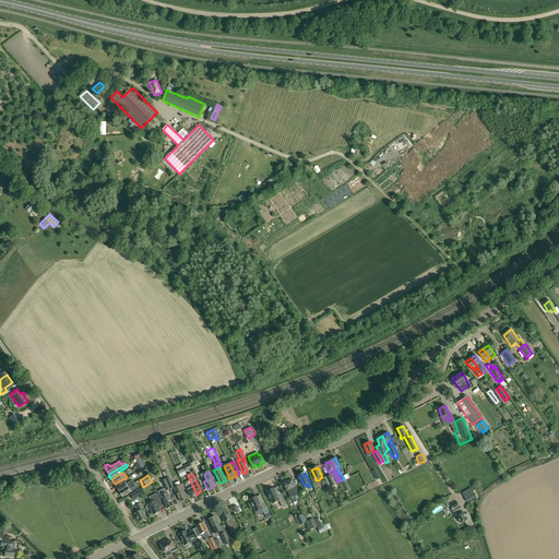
[(169,477),(166,479),(170,489),(175,487),(169,477)]
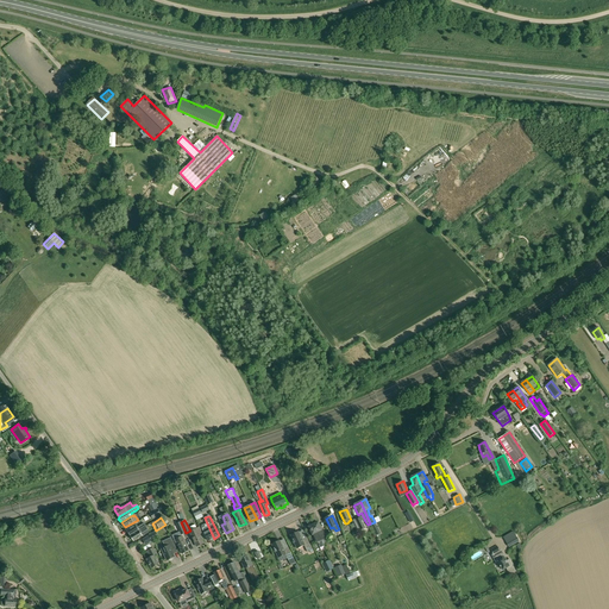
[(181,522),(176,525),(181,535),(186,533),(181,522)]
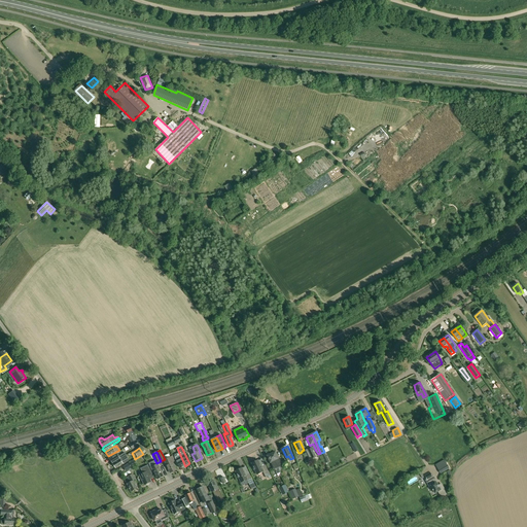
[(275,452),(271,454),(278,468),(282,466),(275,452)]
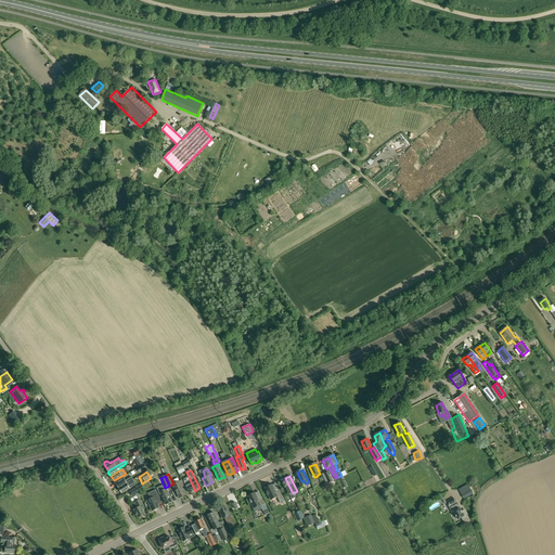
[(124,479),(116,483),(118,488),(133,479),(131,477),(125,481),(124,479)]
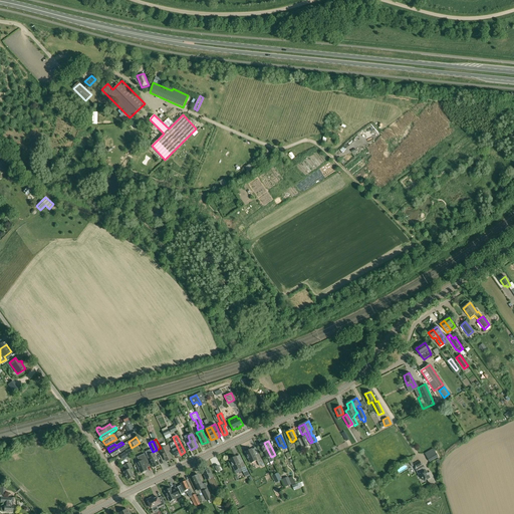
[(171,444),(171,445),(171,446),(176,457),(181,455),(176,444),(175,442),(171,444)]
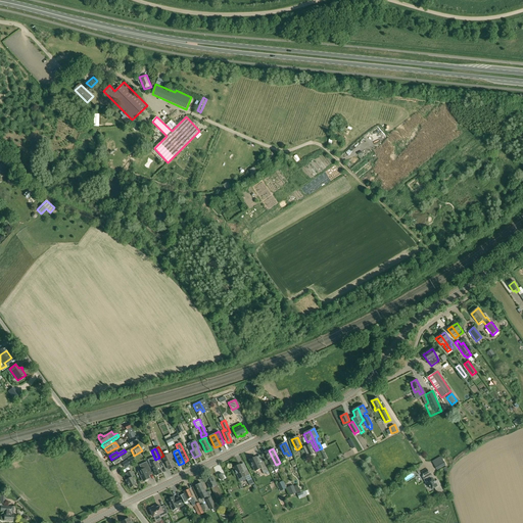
[(265,453),(269,460),(274,469),(277,467),(276,465),(269,450),(265,453)]
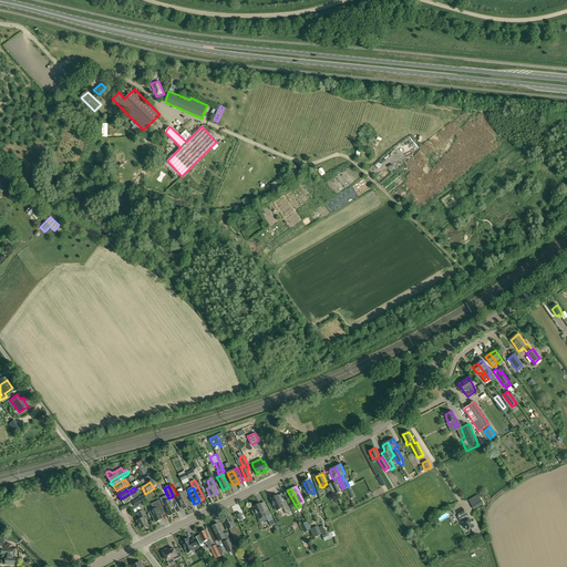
[(136,490),(121,498),(124,504),(132,500),(131,497),(138,493),(136,490)]
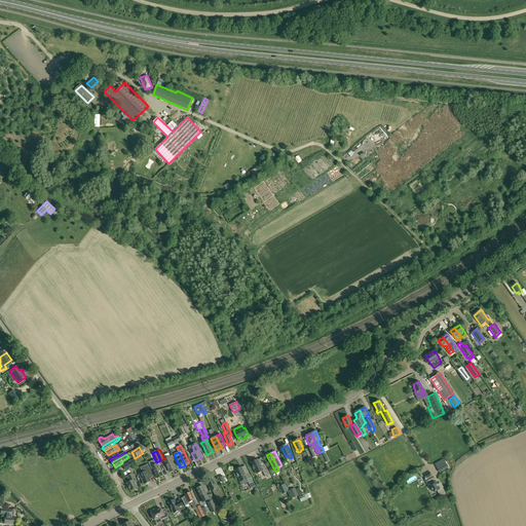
[(163,459),(170,473),(176,470),(172,461),(175,460),(173,455),(163,459)]
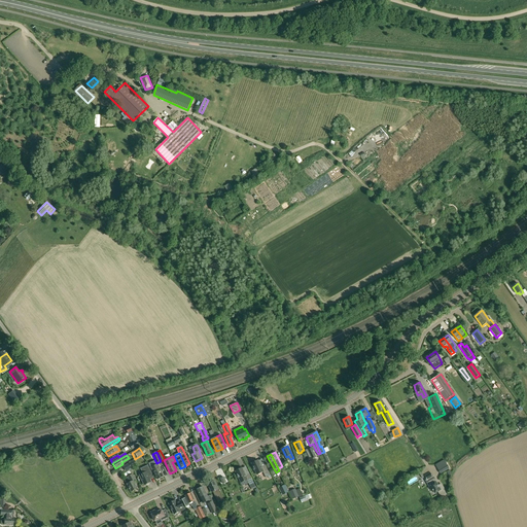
[(435,464),(441,473),(452,467),(449,461),(448,462),(446,459),(435,464)]
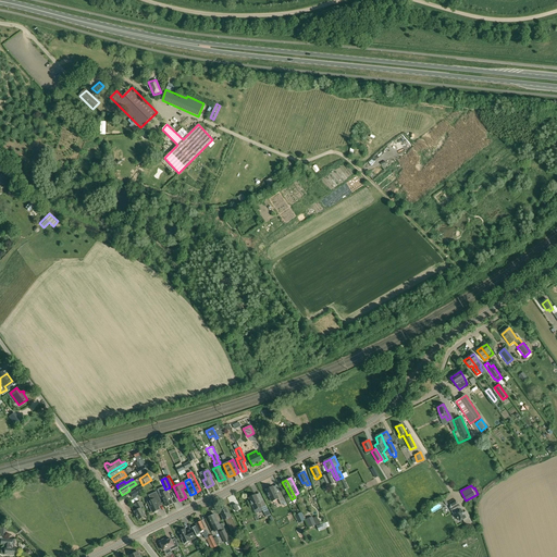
[(130,493),(133,498),(145,492),(141,486),(130,493)]
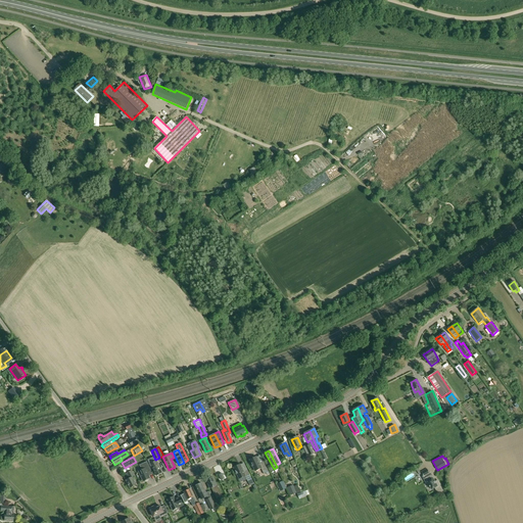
[(249,460),(251,463),(250,464),(252,467),(252,466),(255,471),(262,468),(264,474),(266,473),(268,472),(264,462),(259,464),(256,457),(249,460)]
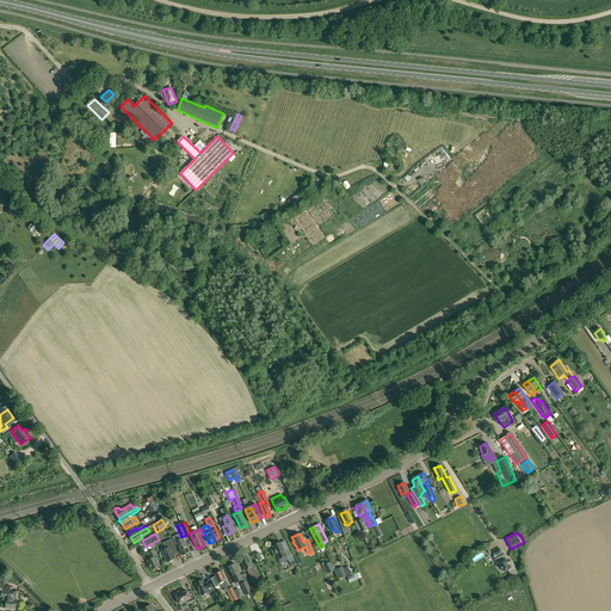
[(174,543),(177,548),(178,548),(183,556),(190,553),(183,538),(174,543)]
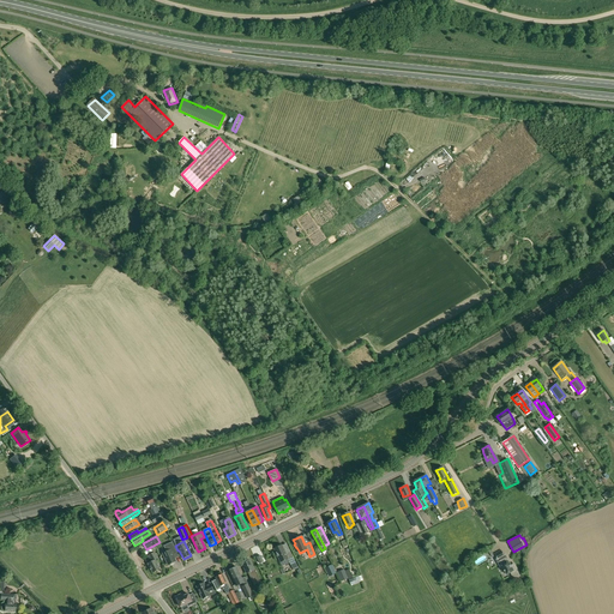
[(163,554),(168,565),(176,561),(173,555),(178,553),(173,542),(163,546),(167,552),(163,554)]
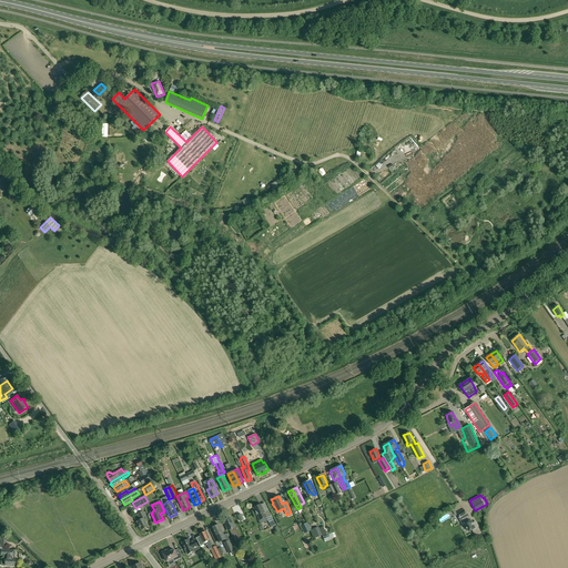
[(255,511),(254,511),(256,515),(257,515),(260,520),(261,523),(267,519),(270,523),(271,526),(275,524),(273,520),(274,520),(269,510),(265,501),(261,504),(261,503),(257,503),(253,505),(254,508),(255,511)]
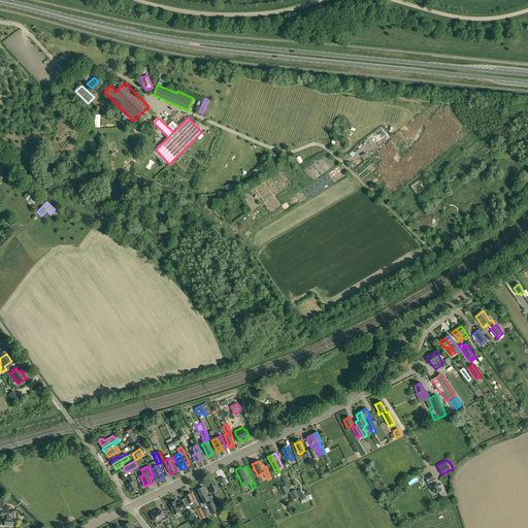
[(431,473),(425,476),(427,481),(430,487),(432,491),(433,491),(435,494),(439,492),(442,498),(447,495),(443,490),(444,489),(442,487),(440,488),(437,483),(437,484),(433,477),(431,473)]
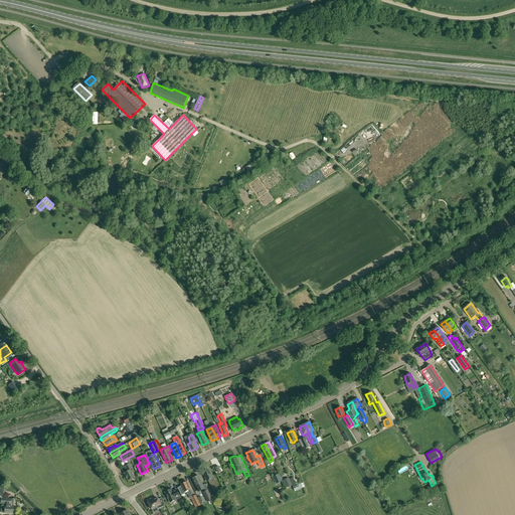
[(124,473),(128,481),(134,477),(131,470),(133,469),(130,464),(124,467),(127,472),(124,473)]
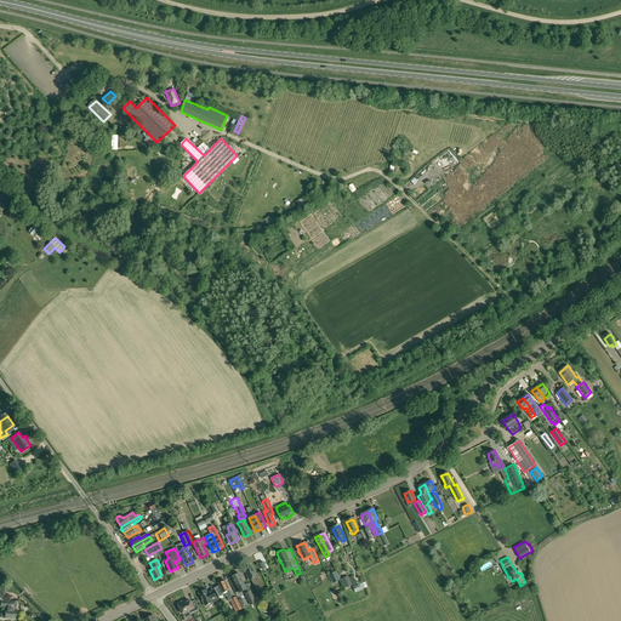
[(244,569),(250,580),(251,579),(257,592),(263,590),(254,565),(249,565),(244,569)]
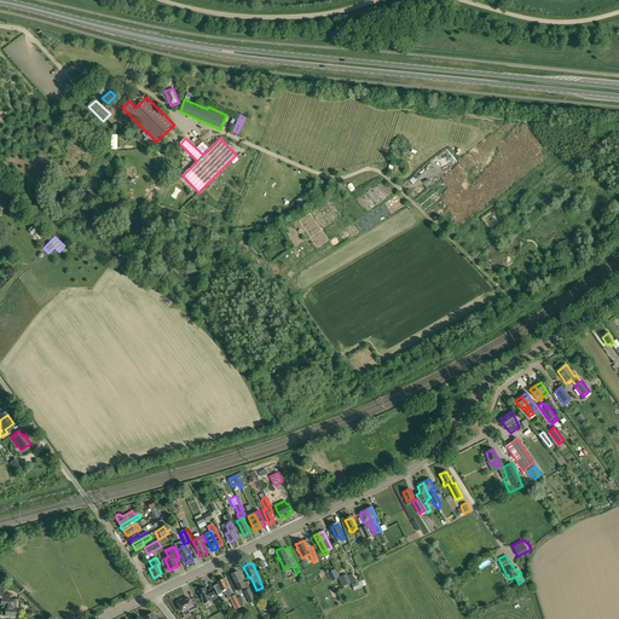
[(235,571),(231,573),(236,584),(239,591),(244,588),(246,590),(250,589),(247,582),(244,584),(242,580),(238,570),(235,571)]
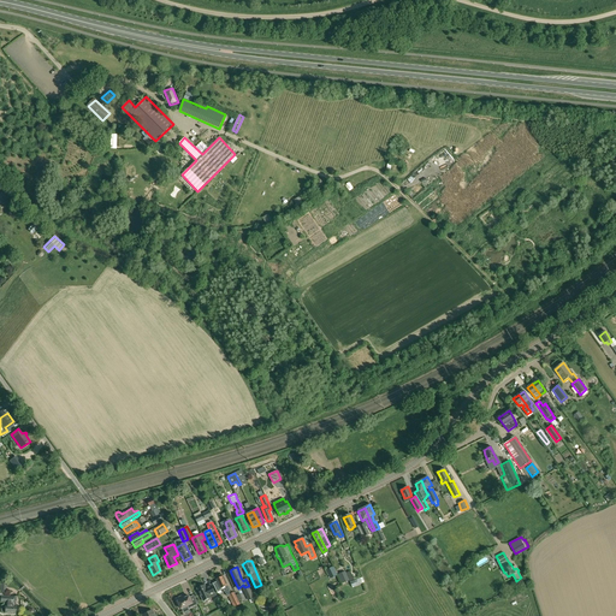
[(326,569),(330,579),(337,575),(333,567),(326,569)]
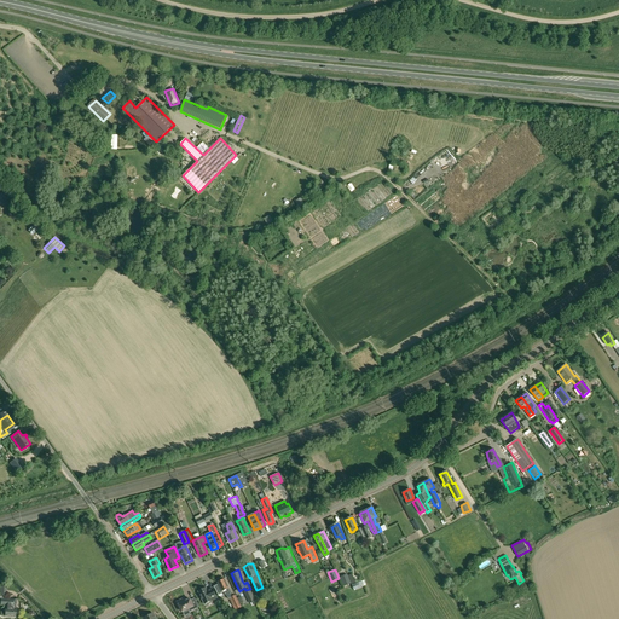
[(351,584),(347,576),(347,574),(340,577),(343,586),(351,584)]
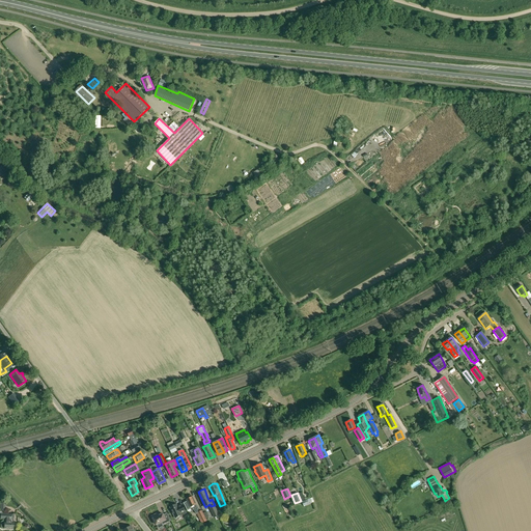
[(198,509),(193,496),(190,498),(190,497),(188,498),(187,499),(188,501),(184,503),(188,510),(191,509),(192,507),(196,514),(198,513),(201,521),(205,519),(201,510),(199,511),(198,509)]
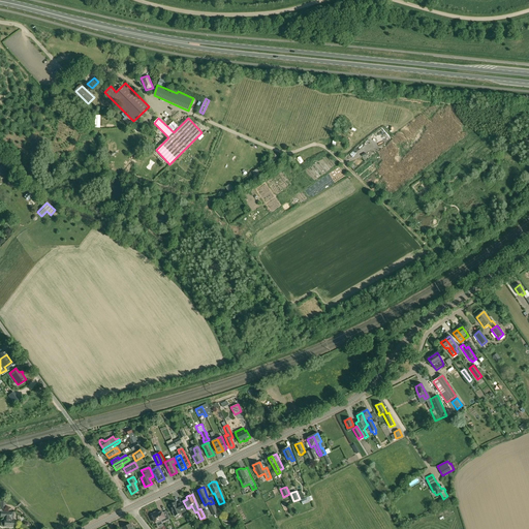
[(1,501),(0,507),(0,511),(1,512),(1,517),(5,518),(5,521),(1,520),(1,526),(12,527),(13,512),(4,512),(4,509),(5,509),(5,501),(1,501)]
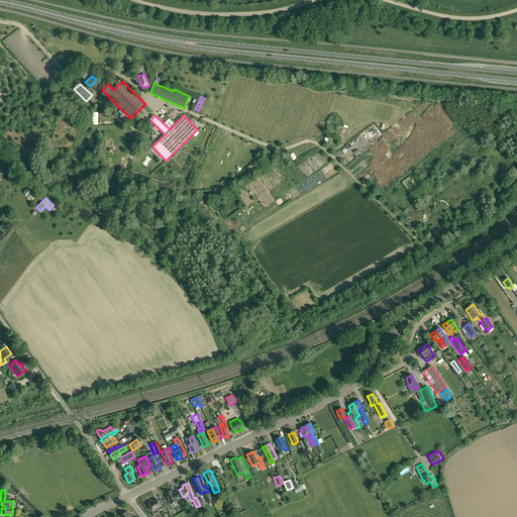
[(166,494),(171,505),(181,500),(177,492),(173,494),(172,491),(170,492),(170,491),(167,492),(168,493),(166,494)]
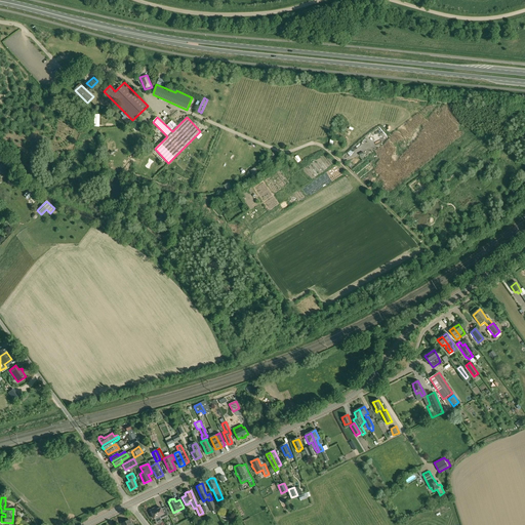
[(207,501),(211,512),(216,510),(212,499),(208,500),(207,501)]
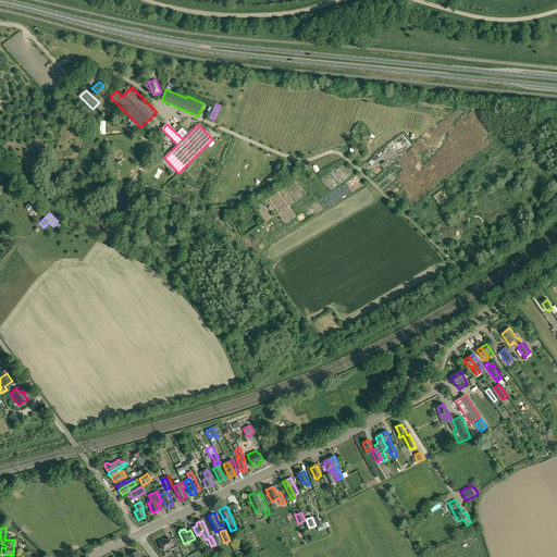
[(159,542),(161,544),(160,545),(161,548),(162,547),(164,551),(170,548),(171,551),(180,546),(175,539),(171,540),(171,539),(166,541),(165,539),(159,542)]
